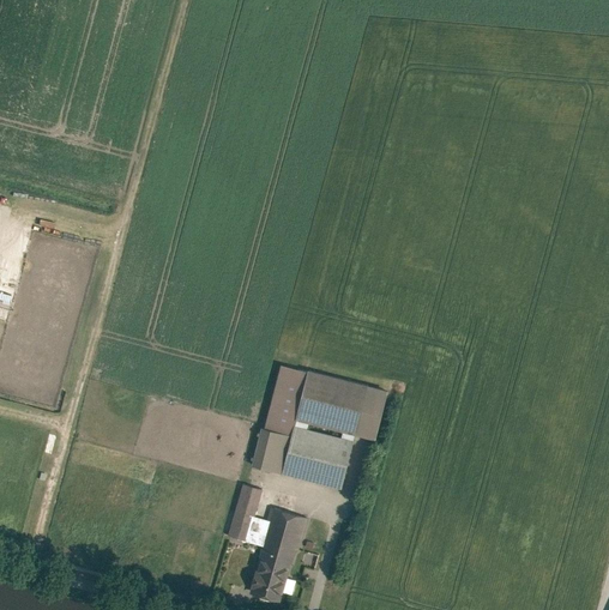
[(306,374),(282,368),(266,427),(291,433),(306,374)]
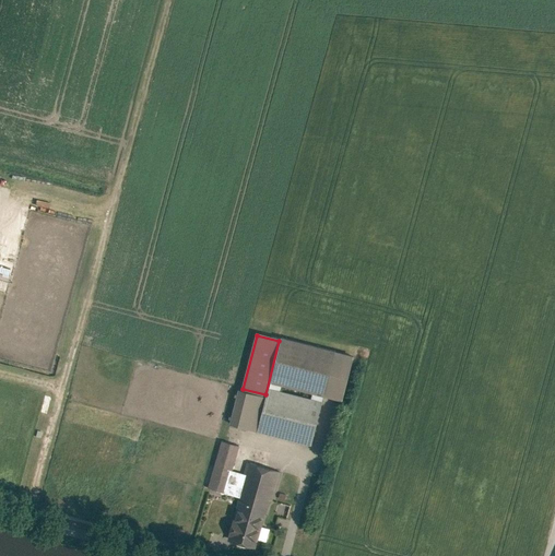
[(353,357),(282,340),(271,383),(342,402),(353,357)]
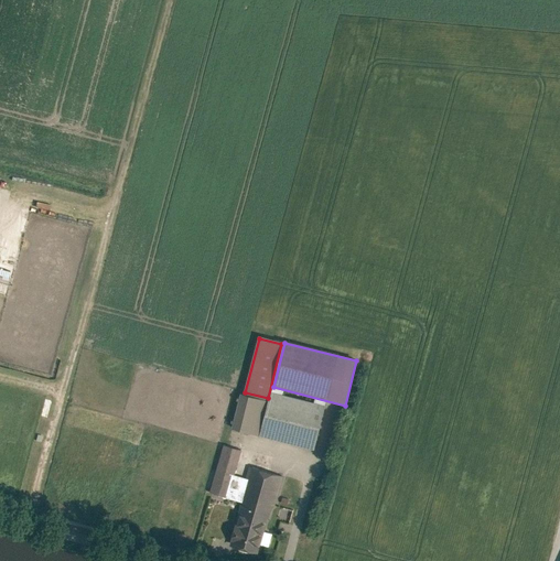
[(324,406),(271,392),(260,437),(313,450),(324,406)]
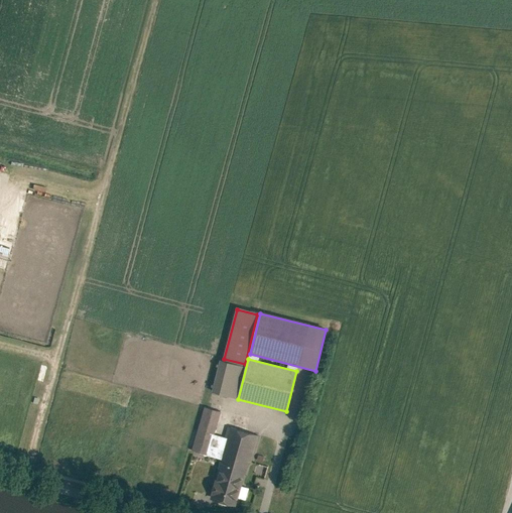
[(221,361),(213,393),(236,399),(244,367),(221,361)]
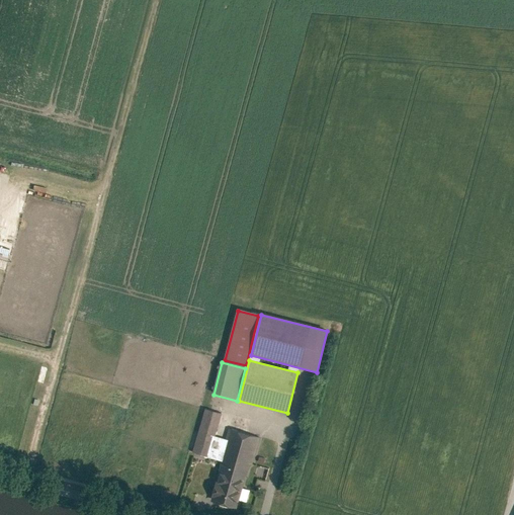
[(220,414),(204,411),(193,455),(208,458),(213,437),(220,414)]
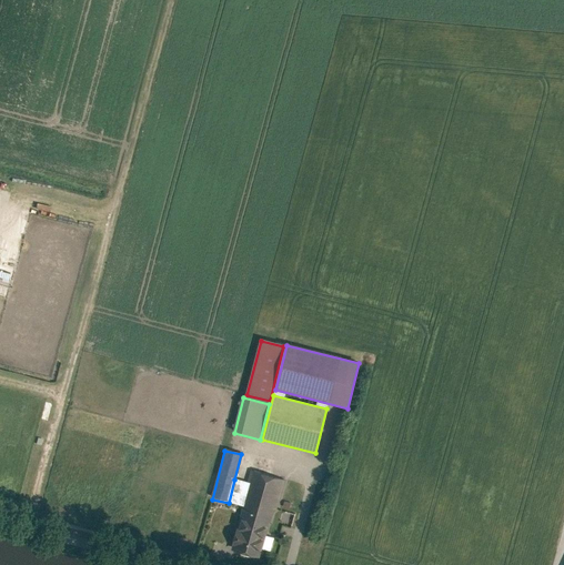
[(267,535),(281,480),(252,473),(249,483),(243,507),(232,551),(259,557),(264,534),(267,535)]
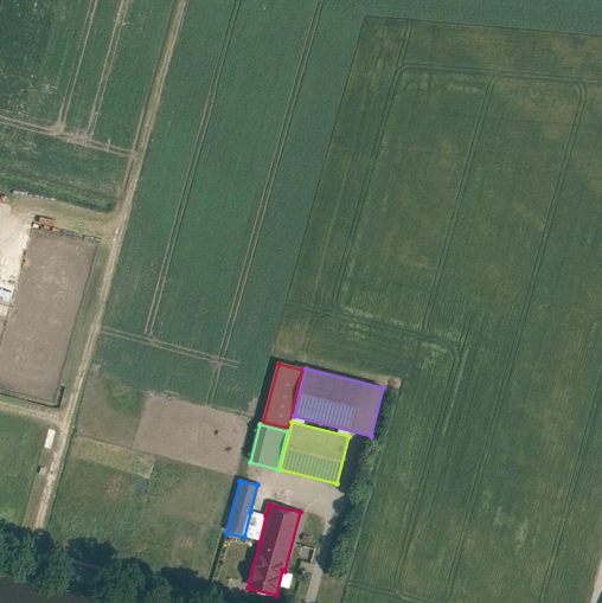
[(260,541),(266,515),(250,512),(244,537),(260,541)]
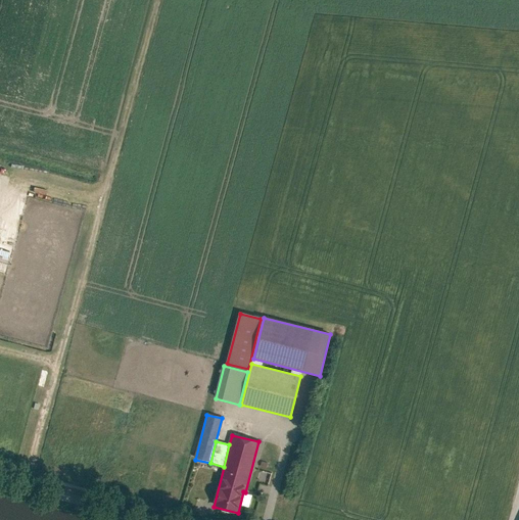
All buildings are outlined.
